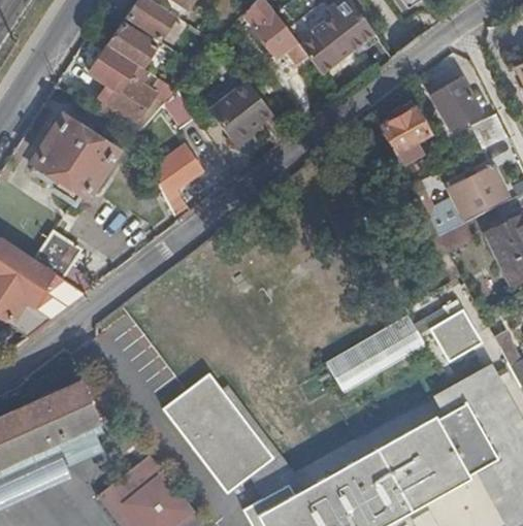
[(137,0),(127,17),(160,38),(174,18),(149,0),(137,0)]
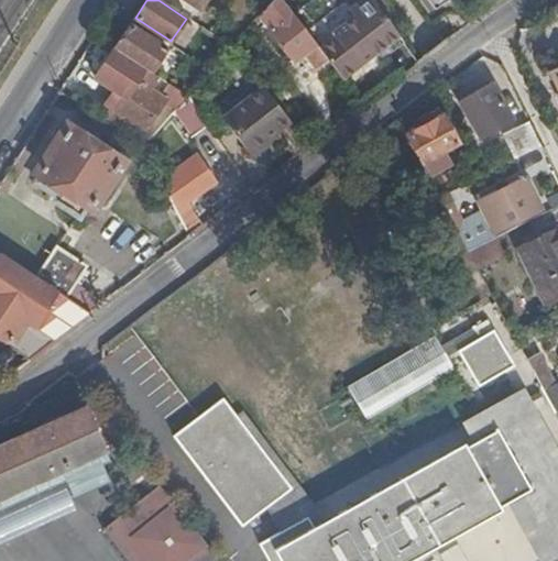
[(288,68),(304,90),(334,69),(316,46),(279,0),(277,0),(274,4),(265,14),(276,29),(270,34),(294,64),(288,68)]
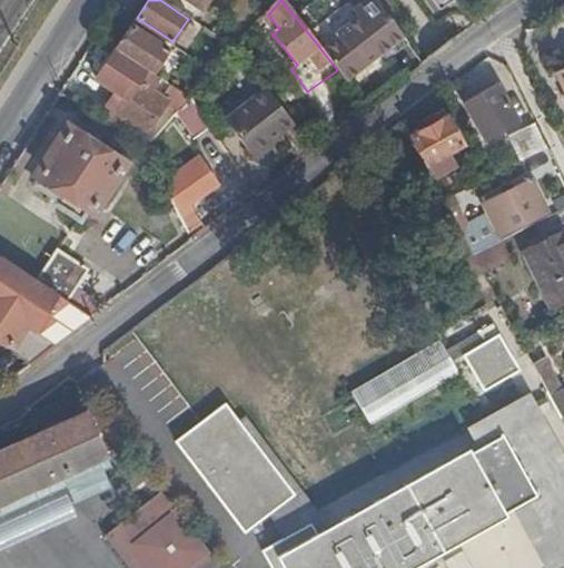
[(353,16),(356,20),(319,47),(337,70),(348,84),(406,41),(375,0),(353,16)]
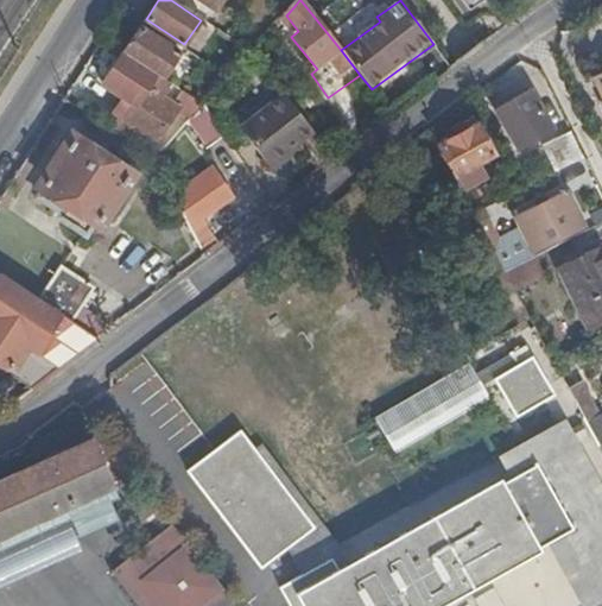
[(122,55),(124,55),(158,79),(175,52),(139,29),(122,55)]
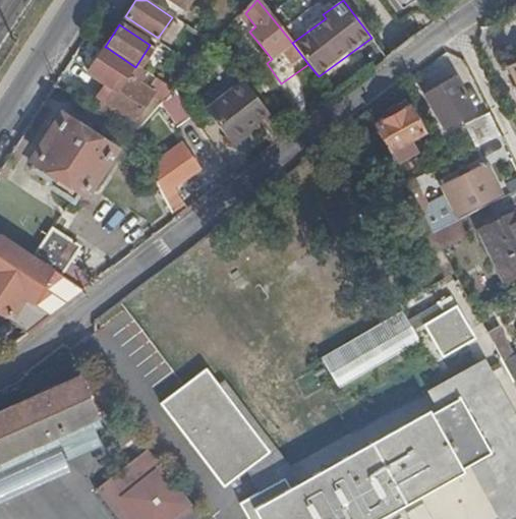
[(122,116),(133,124),(127,134),(134,139),(155,116),(144,109),(153,96),(150,94),(138,85),(147,75),(135,67),(106,47),(86,78),(104,90),(114,96),(108,105),(122,116)]
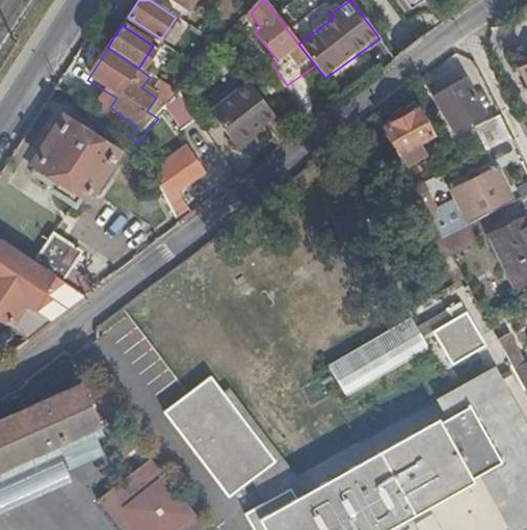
[(493,116),(473,82),(443,99),(463,133),(493,116)]
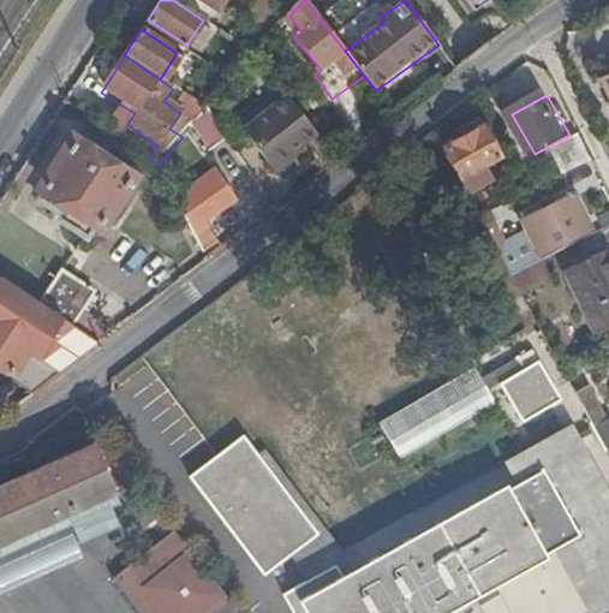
[(206,112),(186,99),(177,111),(180,113),(195,124),(206,112)]
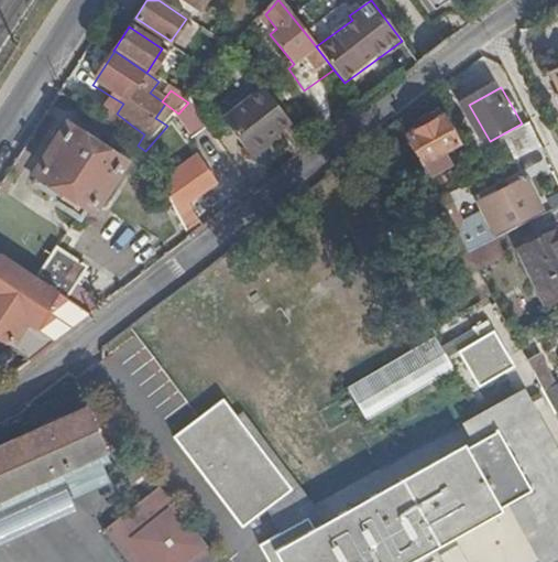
[(221,122),(249,160),(293,128),(264,92),(221,122)]
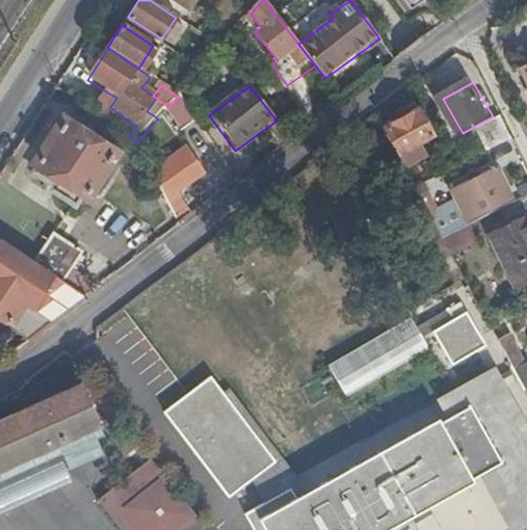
[(195,107),(184,90),(179,97),(189,112),(195,107)]
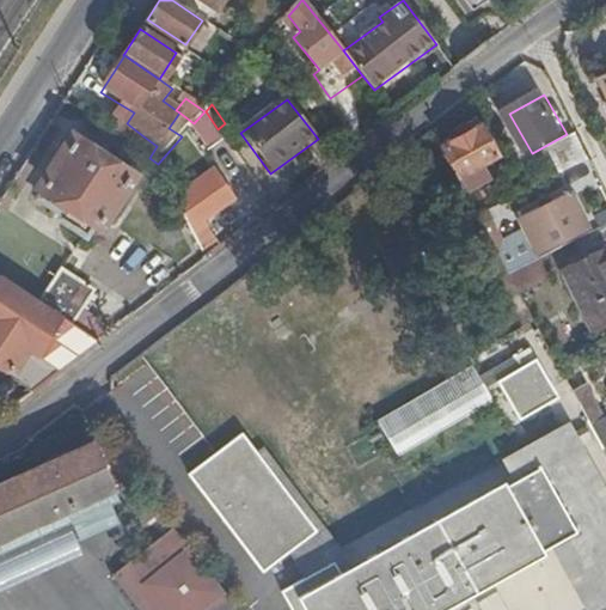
[(127,123),(134,113),(122,105),(115,117),(127,123)]
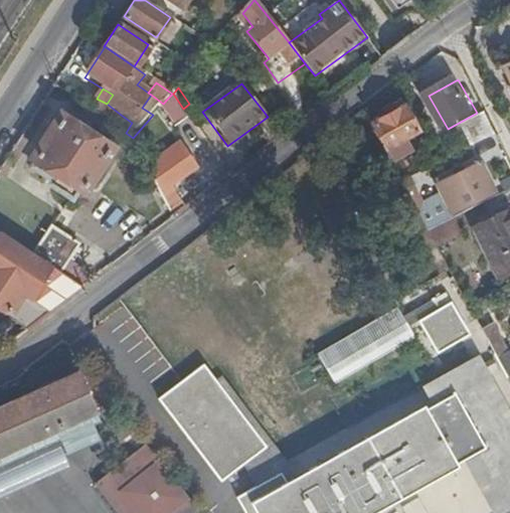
[(163,104),(178,127),(190,119),(183,109),(173,94),(172,94),(163,104)]
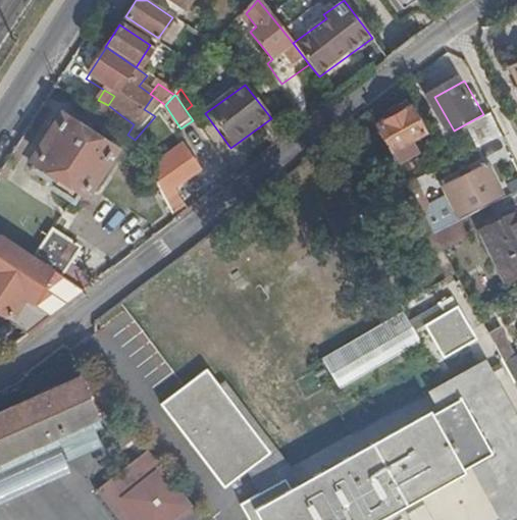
[(108,105),(98,100),(92,110),(116,127),(122,116),(108,105)]
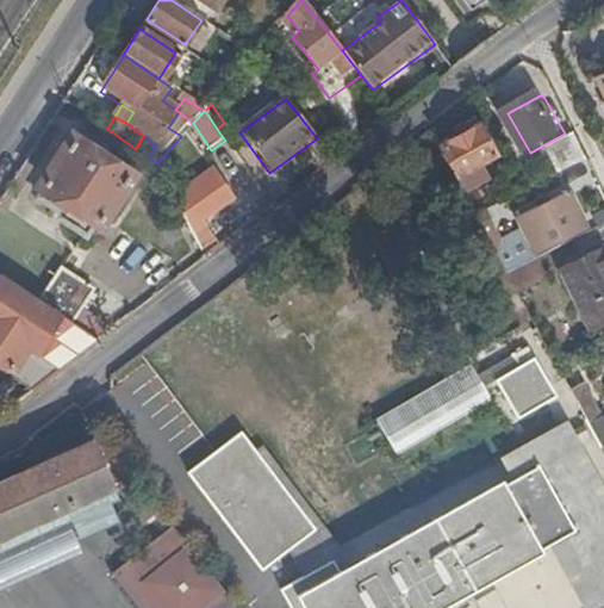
[(504,157),(487,128),(447,150),(471,197),(499,181),(490,166),(504,157)]
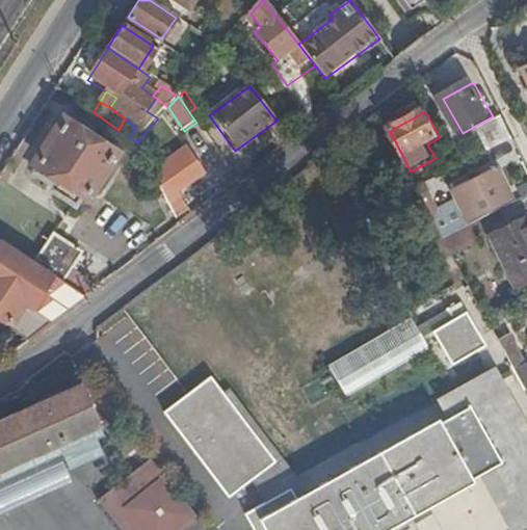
[(98,129),(78,116),(71,127),(90,140),(98,129)]
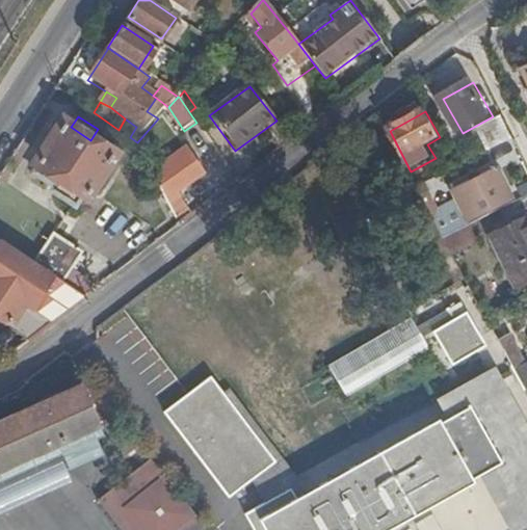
[(504,122),(480,133),(491,156),(516,143),(504,122)]
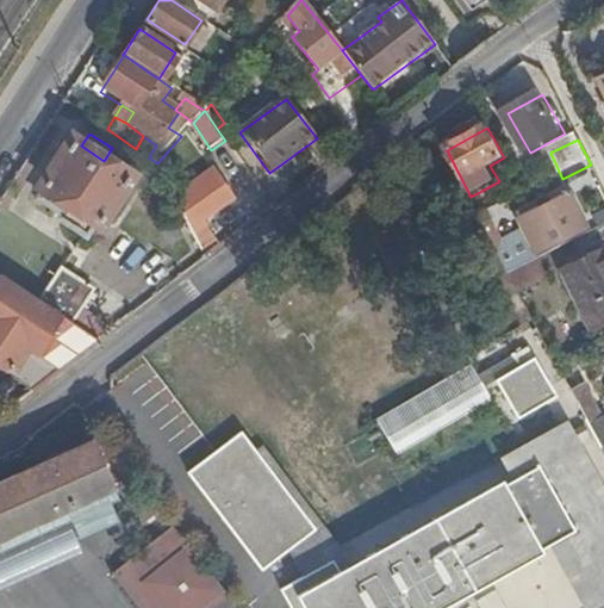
[(43,188),(47,191),(70,208),(61,221),(85,237),(95,224),(100,228),(131,180),(104,161),(81,146),(74,141),(43,188)]
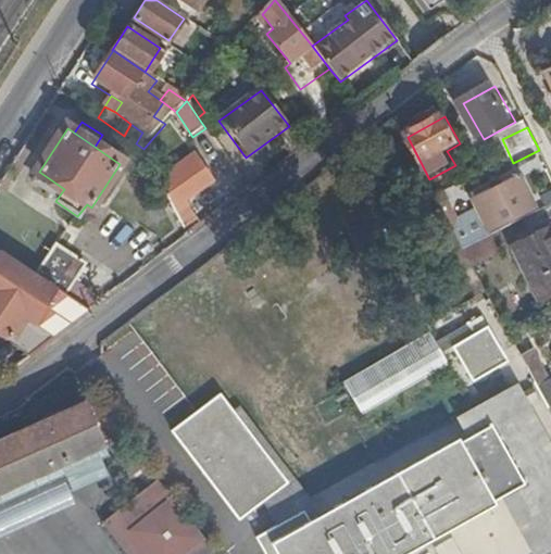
[(163,184),(171,193),(166,197),(189,238),(203,227),(187,204),(212,186),(193,161),(163,184)]
